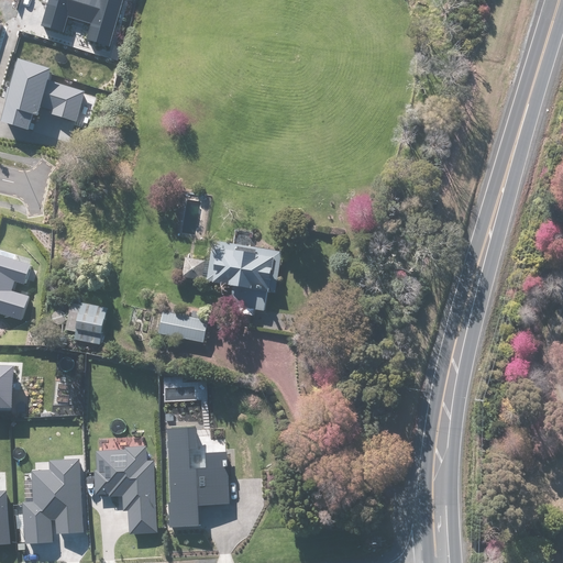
[(47,0),(40,25),(64,33),(68,17),(91,23),(87,40),(109,46),(123,0),(47,0)]
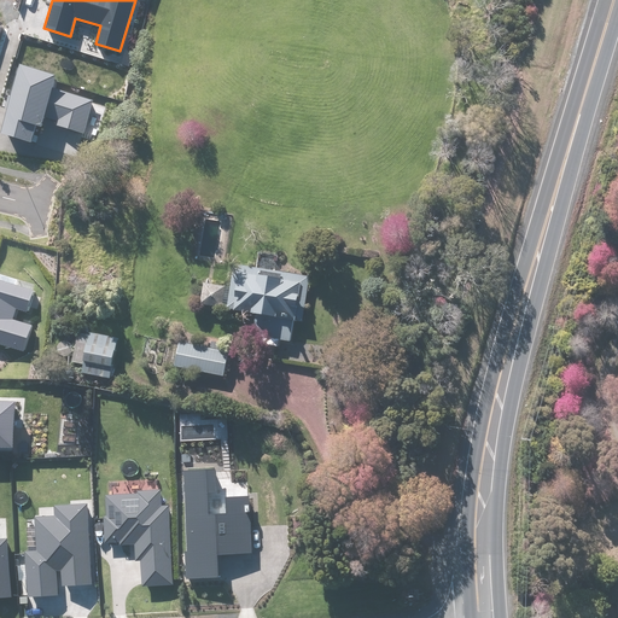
[(0,132),(0,133),(30,141),(35,126),(41,127),(45,117),(58,121),(57,124),(85,133),(93,100),(52,89),(56,75),(19,65),(0,132)]
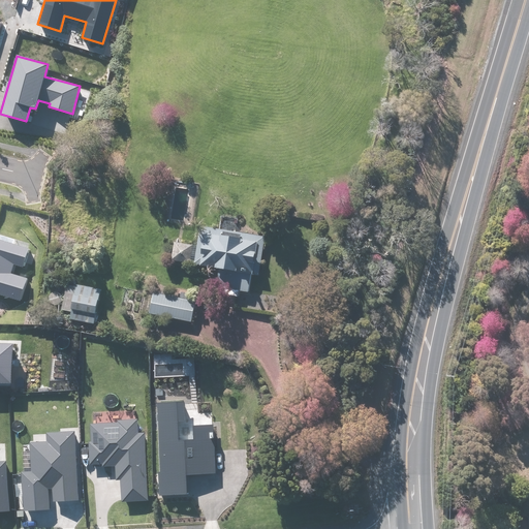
[(247,294),(250,277),(258,278),(265,240),(199,229),(195,252),(191,252),(192,249),(173,246),(169,265),(189,267),(189,266),(193,267),(193,268),(199,269),(199,271),(213,273),(213,276),(218,277),(216,290),(247,294)]
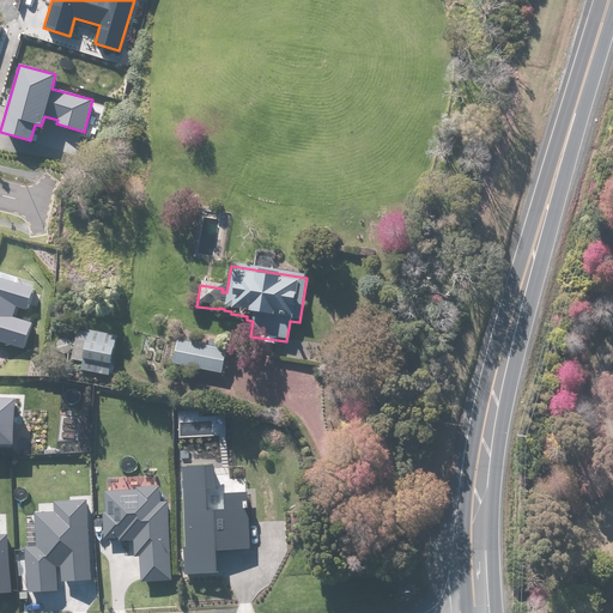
[(0,340),(23,349),(30,325),(13,319),(17,305),(26,309),(32,289),(0,279),(0,340)]
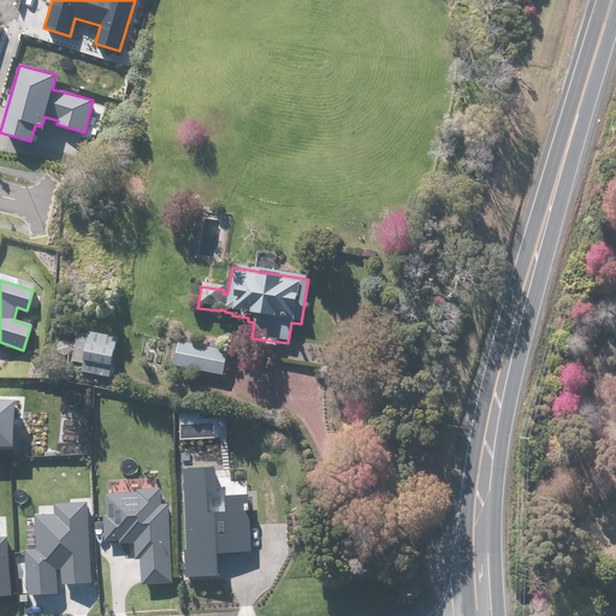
[(108,381),(117,341),(89,335),(88,338),(77,336),(71,365),(83,367),(81,377),(108,381)]
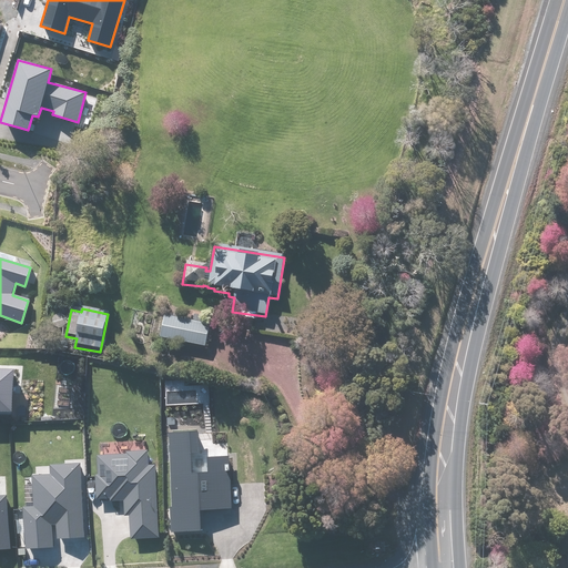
[(210,323),(163,314),(159,337),(205,346),(210,323)]
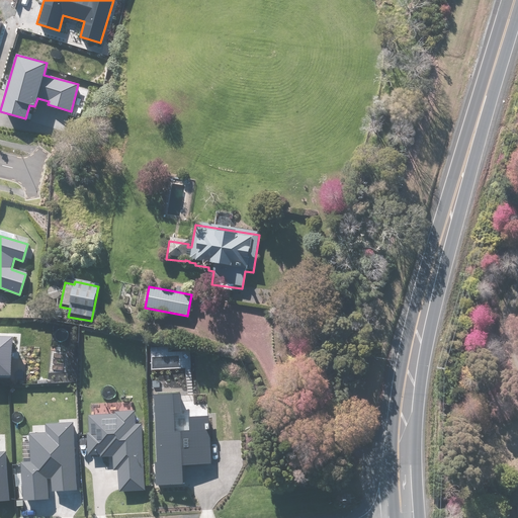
[(0,375),(11,376),(12,337),(0,336),(0,375)]
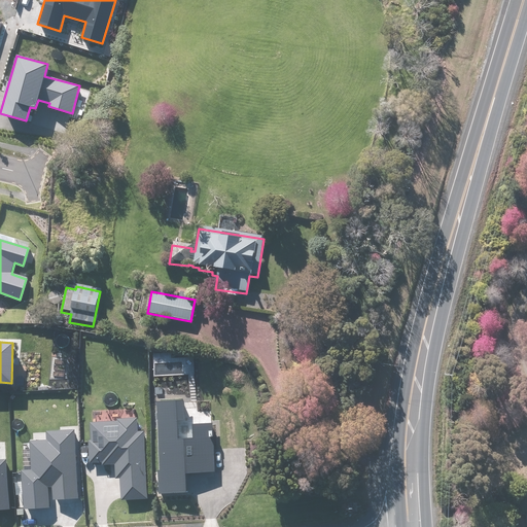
[(157,494),(186,493),(185,472),(215,471),(212,423),(192,424),(192,437),(176,438),(175,418),(184,418),(183,399),(156,401),(161,470),(156,470),(157,494)]
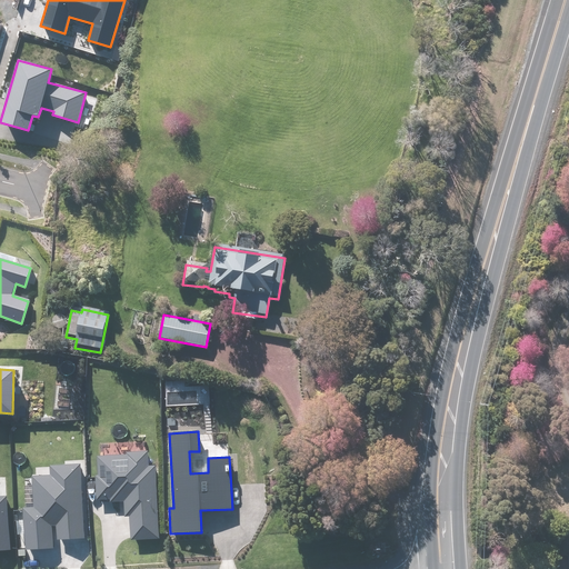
[(130,517),(130,540),(159,539),(156,466),(149,466),(148,450),(126,451),(127,455),(97,456),(97,477),(96,477),(96,499),(109,499),(110,502),(123,501),(125,517),(130,517)]
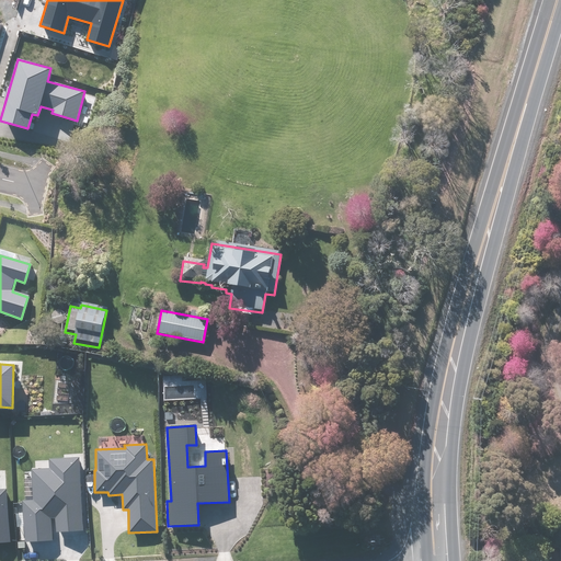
[(56,518),(57,533),(83,530),(79,457),(48,459),(49,468),(31,469),(33,501),(22,501),(24,542),(52,541),(50,518),(56,518)]
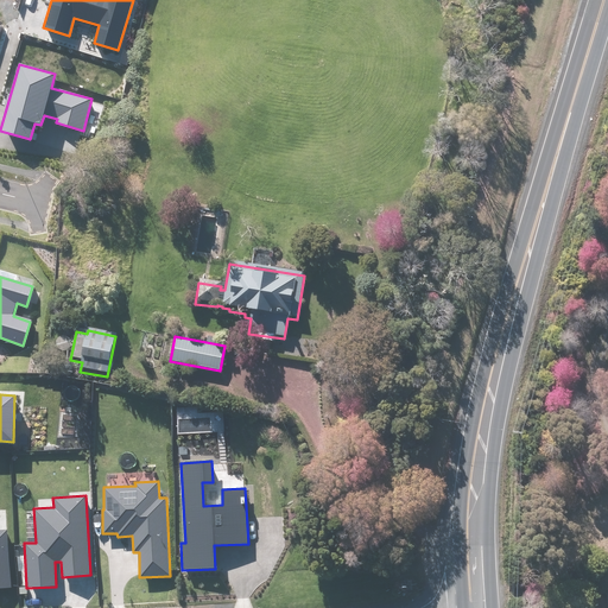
[(0,588),(11,588),(7,530),(0,530),(0,588)]
